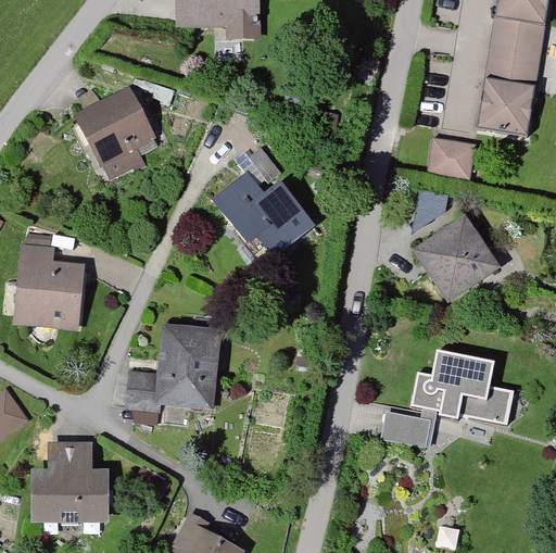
[(174,0),(175,20),(228,20),(228,34),(253,34),(252,0),(174,0)]
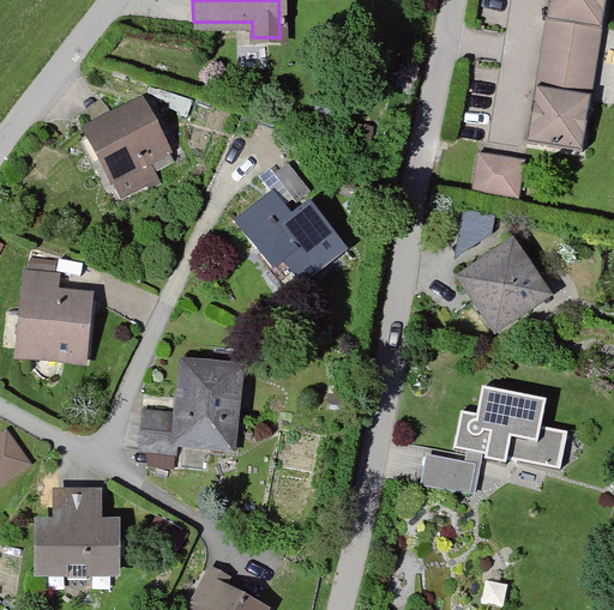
[(549,0),(528,140),(584,149),(607,0),(549,0)]
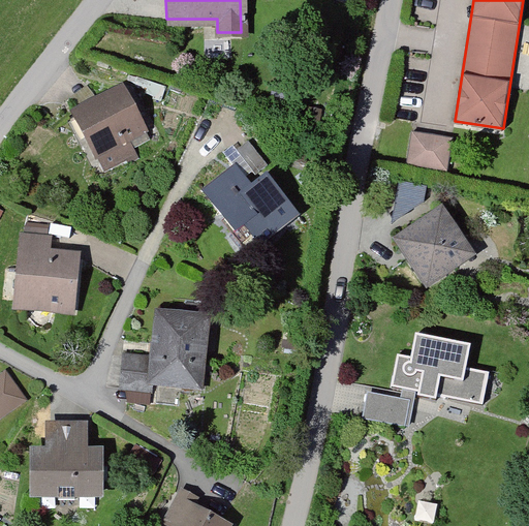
[(121,88),(71,114),(91,152),(141,126),(121,88)]
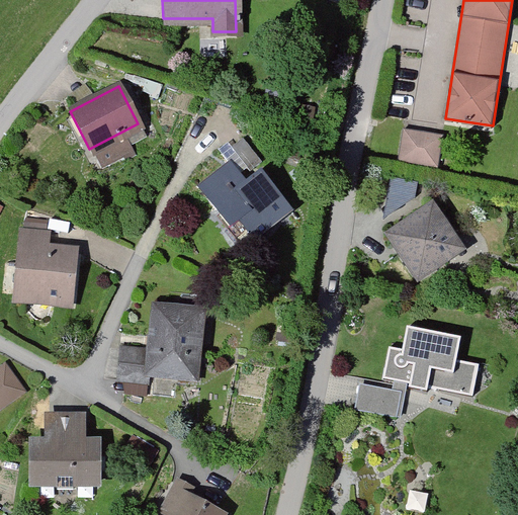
[(398,160),(438,166),(443,134),(403,126),(398,160)]
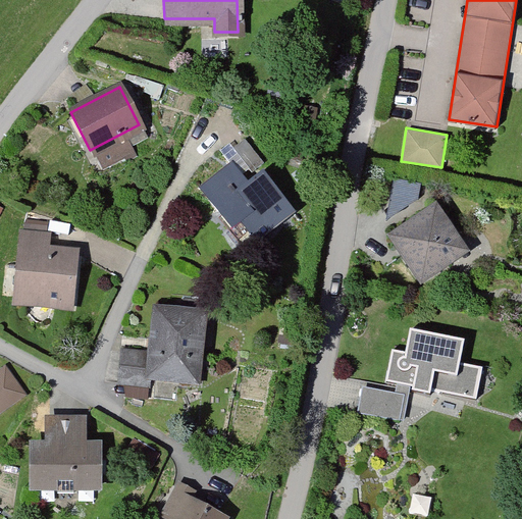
[(264,160),(246,137),(235,145),(252,168),(264,160)]
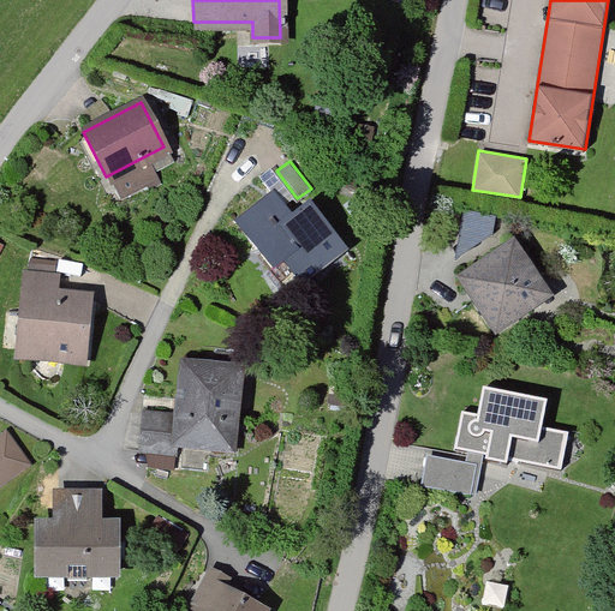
[(148,163),(112,183),(119,195),(144,181),(147,186),(157,181),(148,163)]
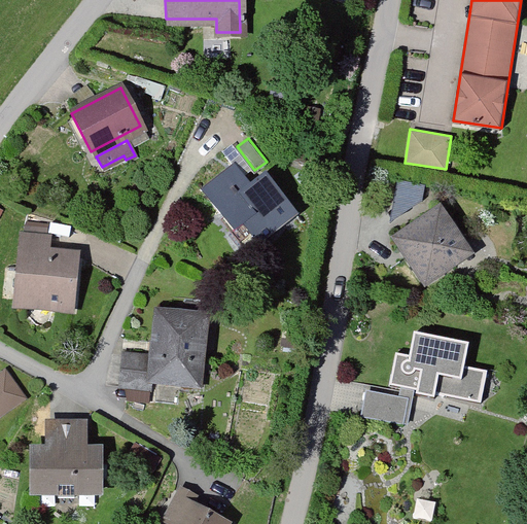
[(261,244),(258,240),(296,211),(267,171),(252,182),(236,162),(204,186),(225,215),(222,217),(233,232),(231,233),(247,254),(261,244)]
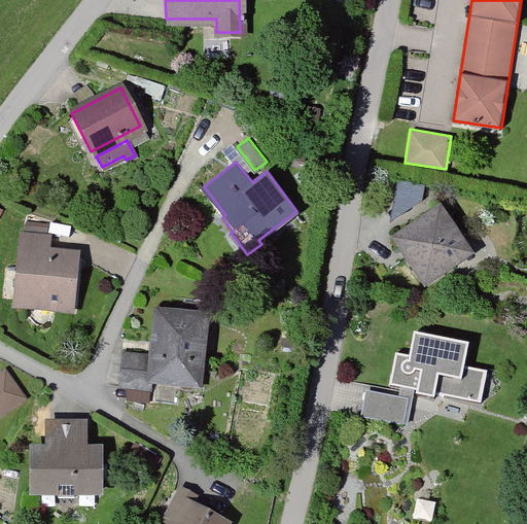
[(388,221),(422,200),(424,185),(396,179),(388,221)]
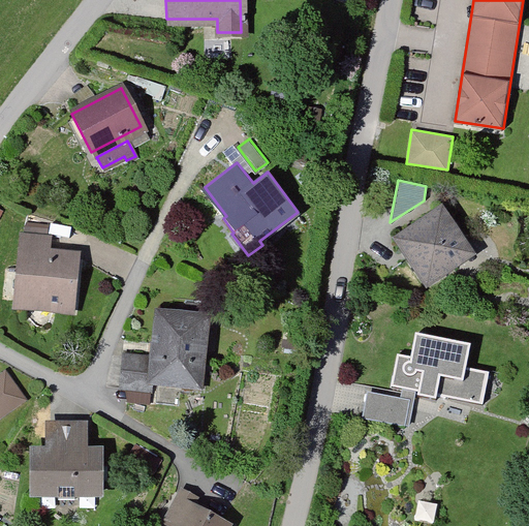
[(423,281),(430,283),(472,254),(443,211),(438,211),(414,226),(413,231),(409,236),(404,234),(400,235),(396,241),(399,247),(406,248),(409,253),(407,258),(423,281)]
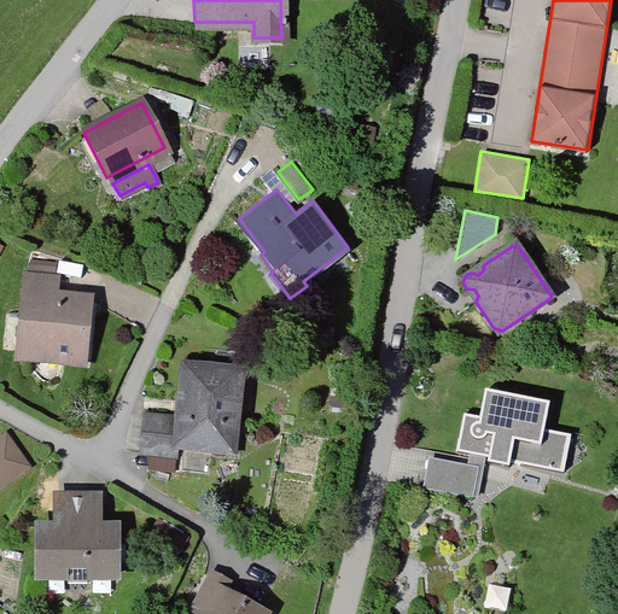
[(58,265),(30,262),(24,313),(33,323),(30,338),(51,362),(57,356),(73,358),(75,340),(83,341),(89,300),(54,296),(58,265)]
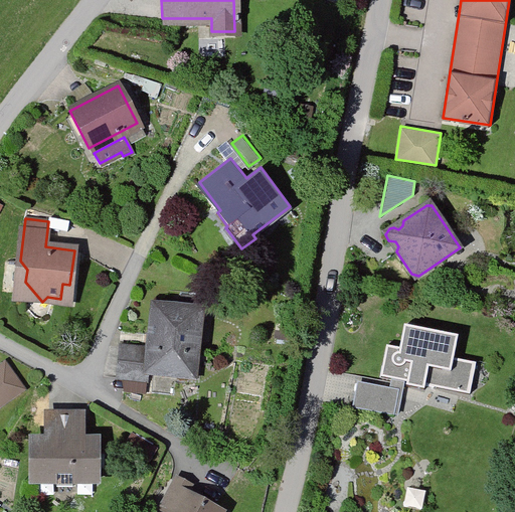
[(151,347),(122,344),(119,374),(150,378),(151,369),(199,374),(201,350),(195,350),(201,294),(183,292),(182,306),(156,303),(151,347)]
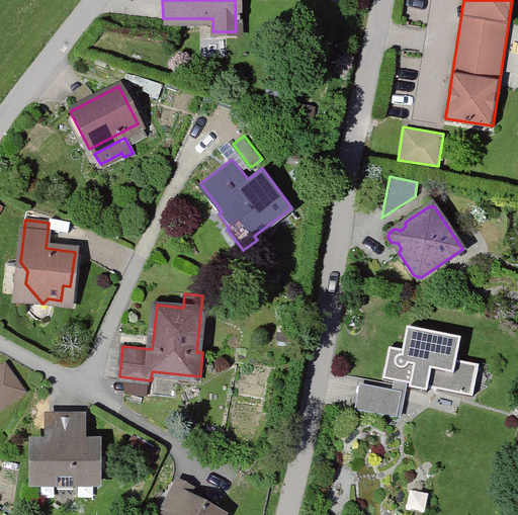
[(479,363),(456,358),(460,336),(407,326),(403,348),(390,345),(382,376),(410,381),(409,387),(427,390),(428,385),(472,395),(479,363)]
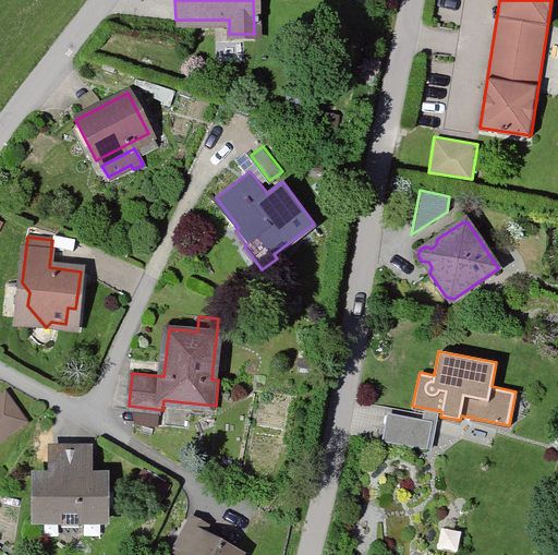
[(0,436),(24,419),(5,393),(0,395),(0,436)]
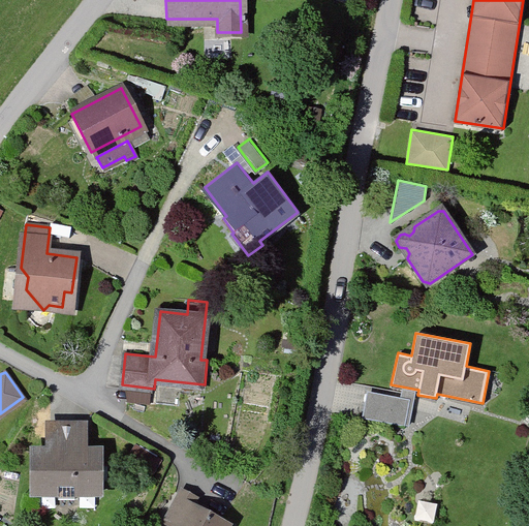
[(405,425),(410,398),(368,390),(363,416),(405,425)]
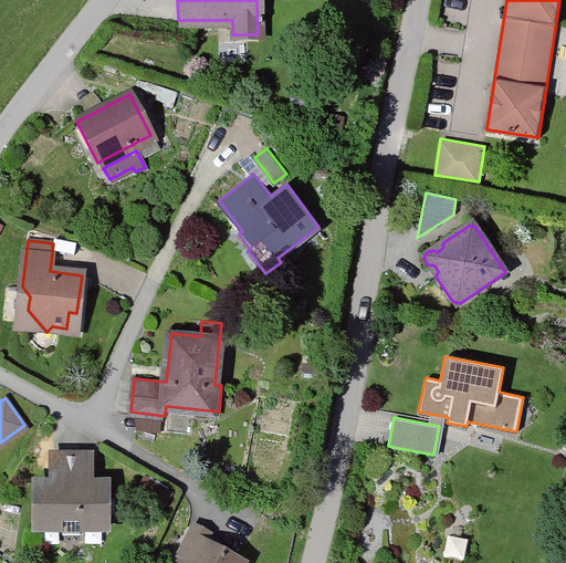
[(87,454),(54,454),(54,483),(37,483),(37,524),(63,524),(63,532),(81,532),(81,524),(106,524),(105,482),(87,482),(87,454)]
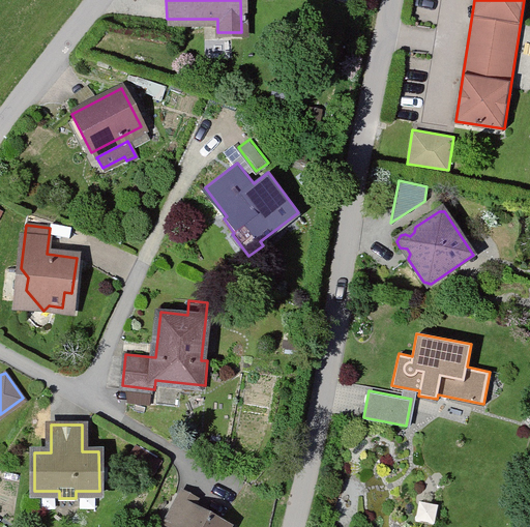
[(182,526),(181,526),(229,526),(230,525),(196,505),(199,500),(184,493),(170,520),(182,526)]
